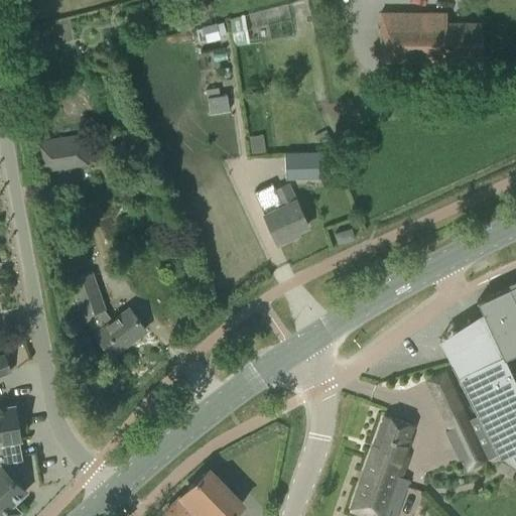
[(481,23),(461,23),(447,23),(446,13),(381,12),(381,60),(481,60),(481,23)]
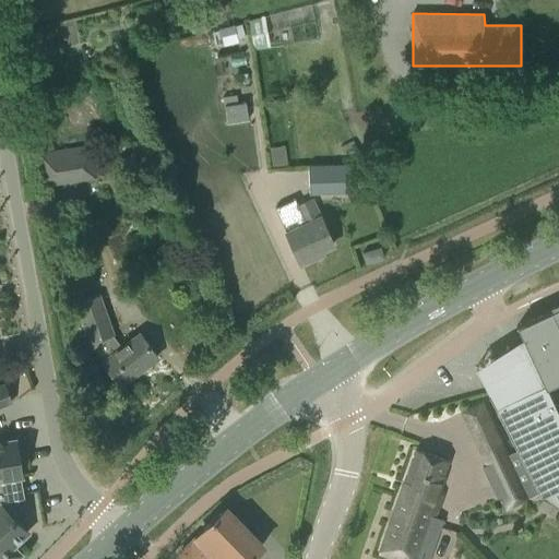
[(203,22),(190,25),(192,35),(206,32),(203,22)]
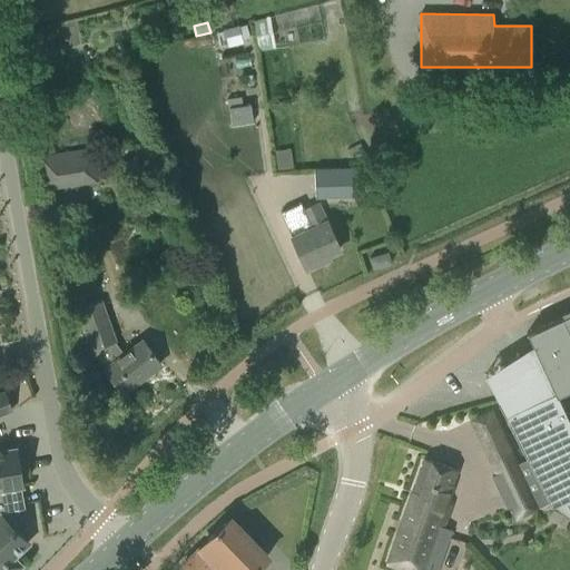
[(237,26),(222,30),(226,47),(242,42),(237,26)]
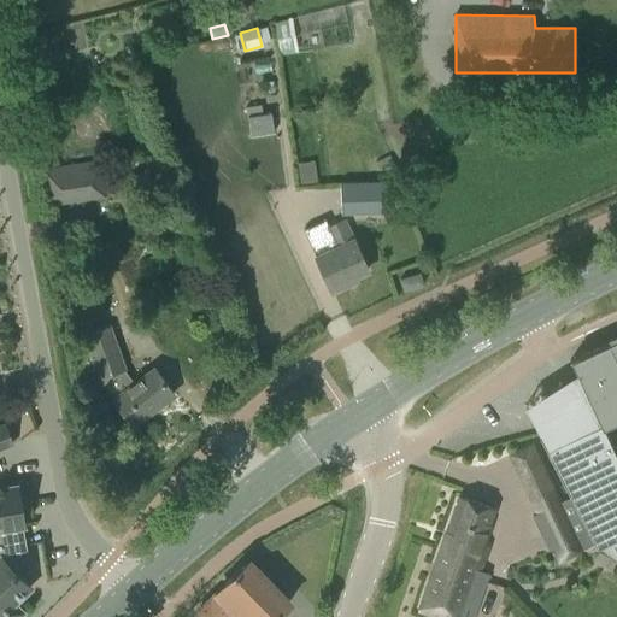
[(270,111),(246,116),(250,135),(274,131),(270,111)]
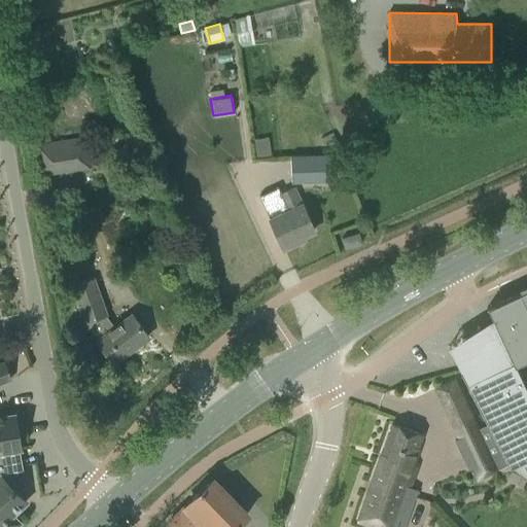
[(210,116),(213,151),(246,148),(243,114),(210,116)]
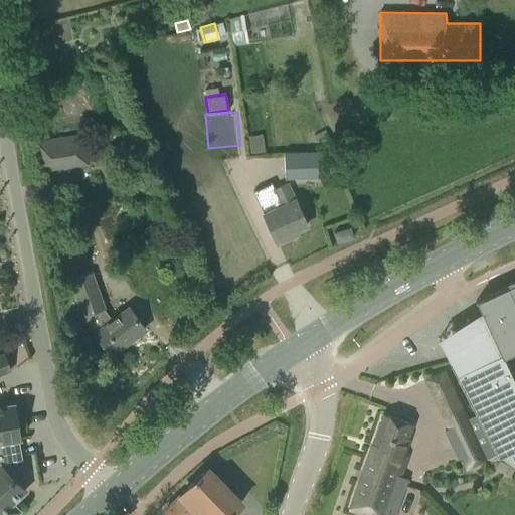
[(324,131),(314,135),(319,148),(330,143),(324,131)]
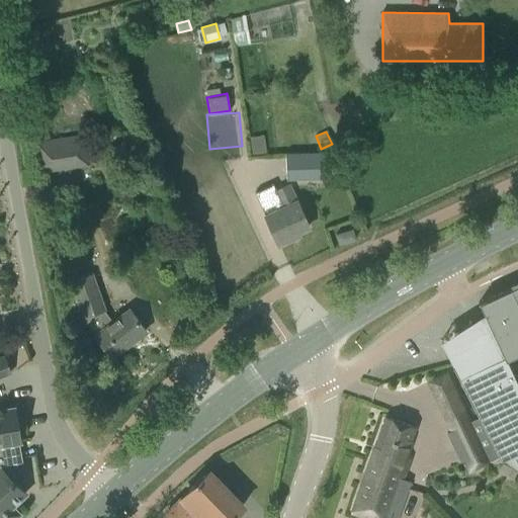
[(36,143),(40,171),(88,163),(84,136),(36,143)]
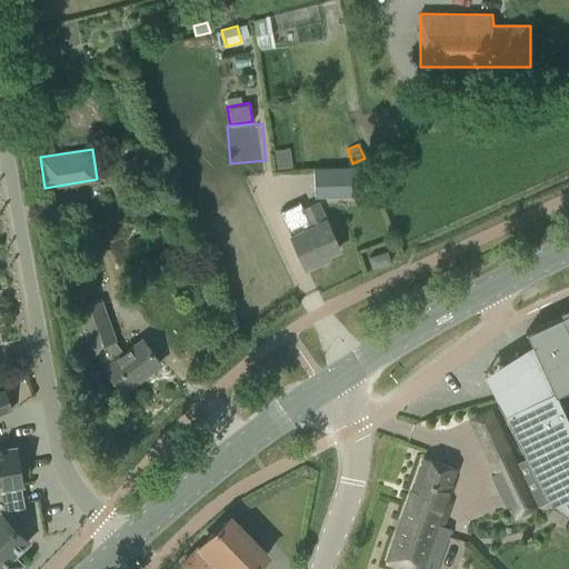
[(355,168),(312,169),(313,197),(356,196),(355,168)]
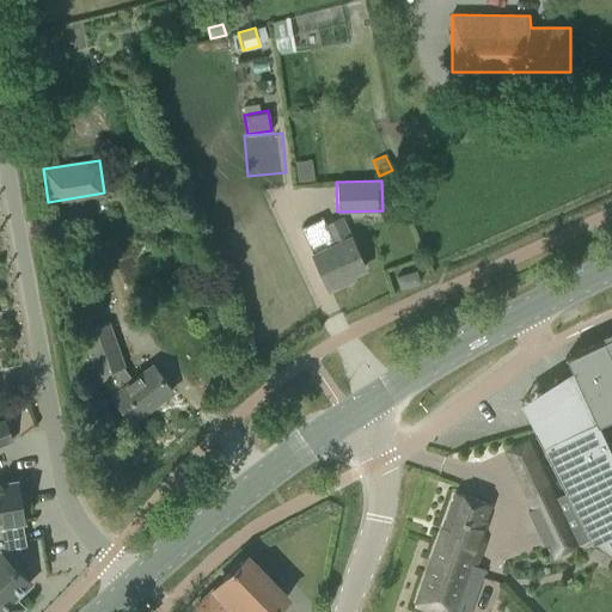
[(314,258),(329,288),(353,277),(352,274),(363,268),(341,220),(325,227),(336,249),(314,258)]
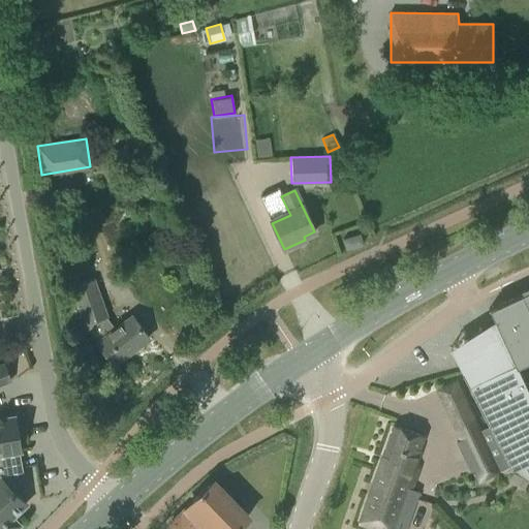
[(363,244),(360,234),(343,239),(346,249),(363,244)]
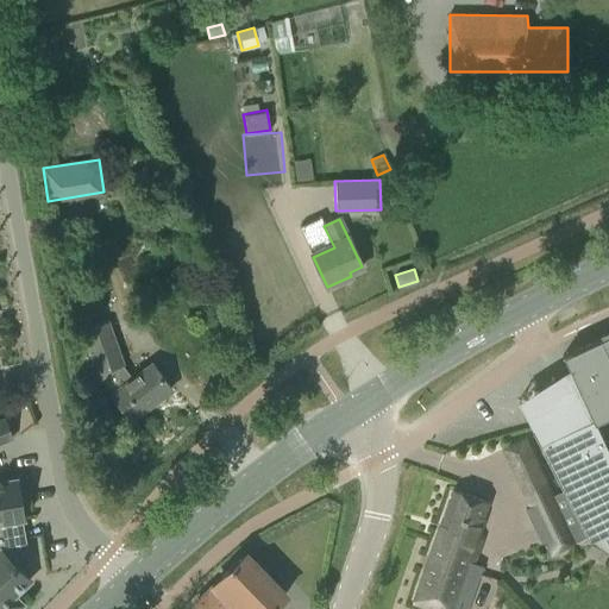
[(98,372),(111,394),(130,420),(170,389),(156,370),(151,364),(126,384),(114,369),(123,366),(106,324),(83,332),(98,372)]
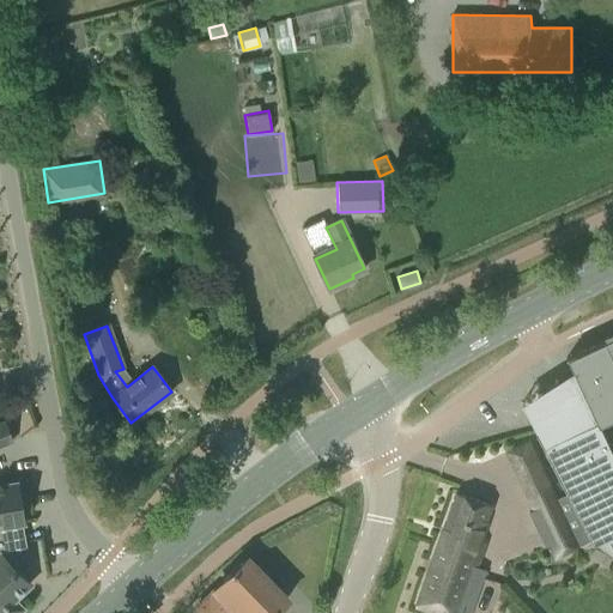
[(612,335),(565,358),(595,420),(541,445),(566,495),(590,539),(590,540),(612,553),(612,335)]
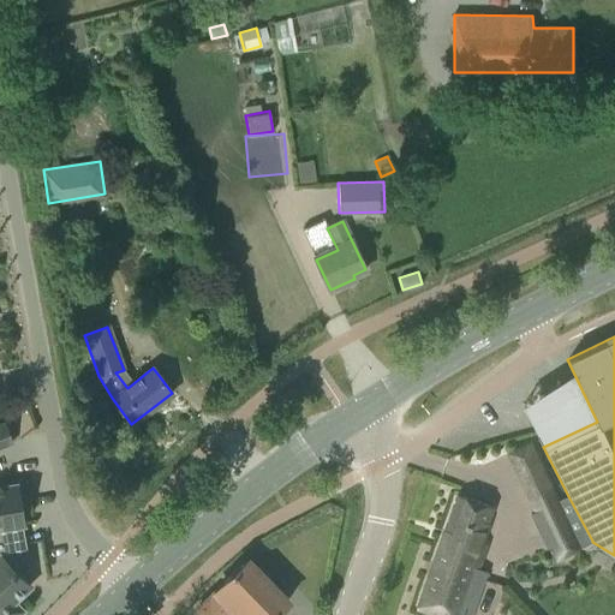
[(0,424),(0,447),(12,443),(4,423),(0,424)]
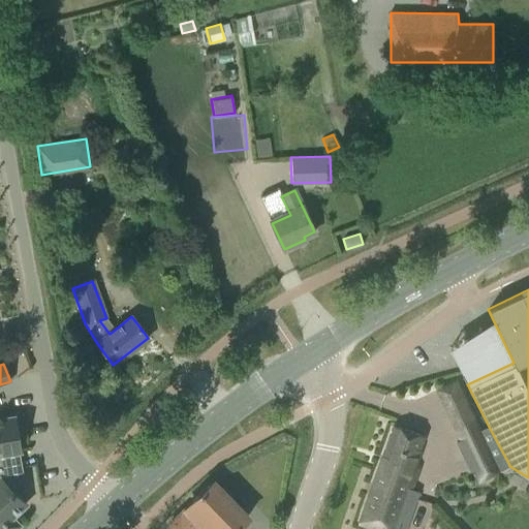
[(448,414),(455,428),(473,419),(467,406),(448,414)]
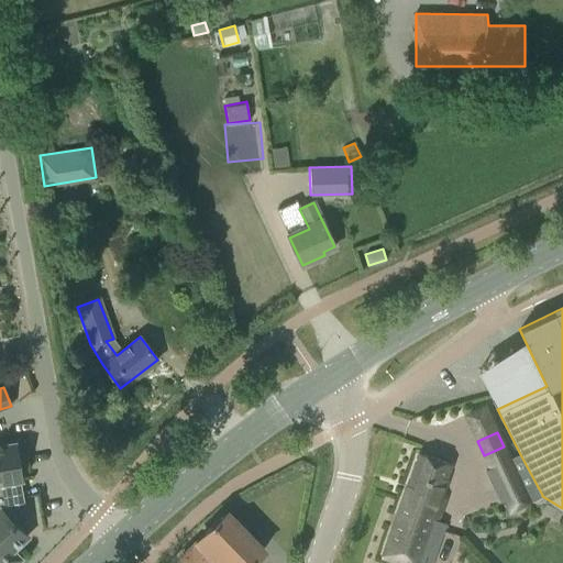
[(14,445),(0,446),(0,562),(17,562),(19,561),(11,553),(25,539),(28,523),(14,445)]
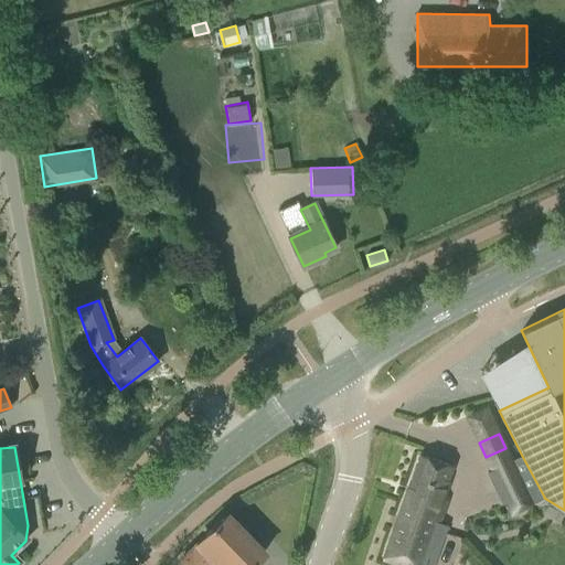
[(382,558),(401,564),(429,564),(446,525),(438,522),(446,500),(441,498),(452,466),(419,454),(382,558)]
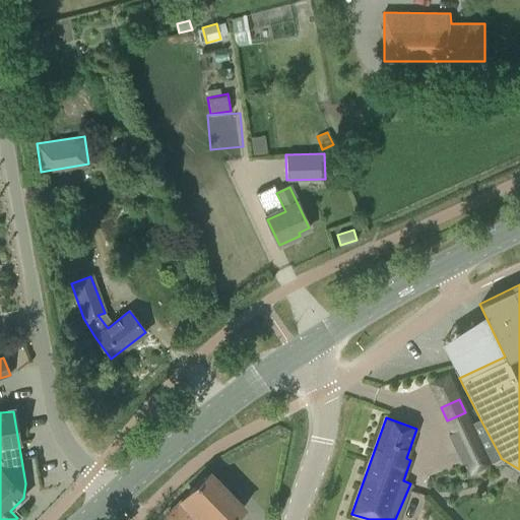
[(483,451),(465,459),(471,473),(490,465),(489,463),(501,457),(480,419),(470,424),(483,451)]
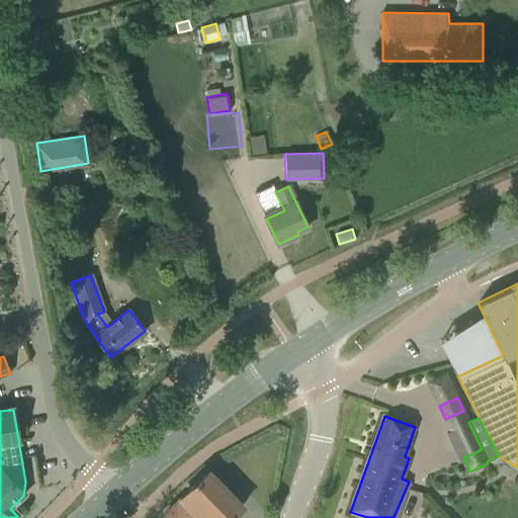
[(201,517),(206,514),(209,517),(229,517),(242,506),(207,470),(185,493),(164,514),(168,517),(188,517),(194,512),(199,517),(201,517)]
